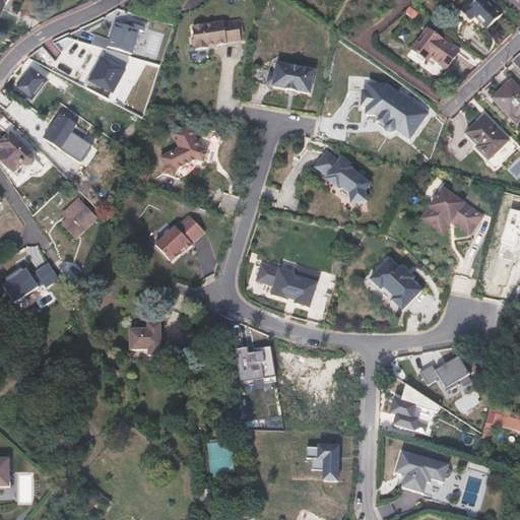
[(474,0),(472,2),(469,0),(461,8),(470,17),(474,13),(481,19),(486,15),(493,21),(501,14),(494,7),(496,6),(494,3),(490,0),(474,0)]
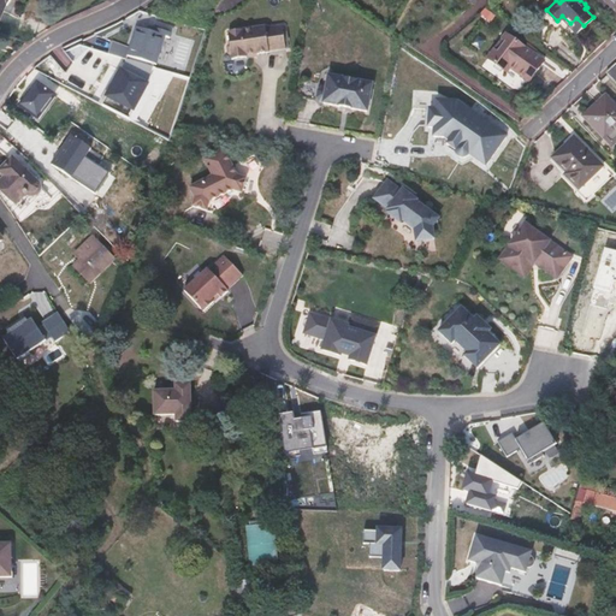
[(615,10),(615,0),(605,0),(615,11),(615,10)]
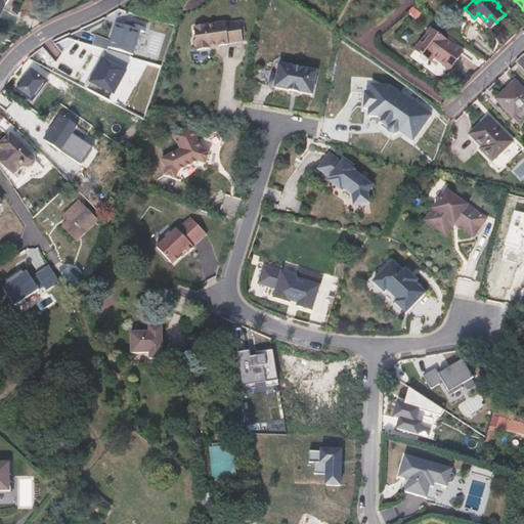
[(490,15),(485,19),(491,27),(496,22),(490,15)]
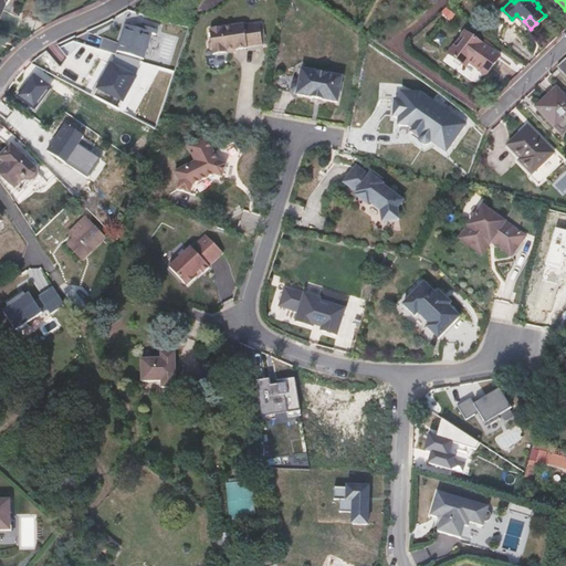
[(245,45),(261,43),(259,22),(243,24),(243,23),(209,28),(210,40),(208,42),(209,49),(211,51),(212,54),(226,52),(226,50),(234,49),(245,48),(245,45)]
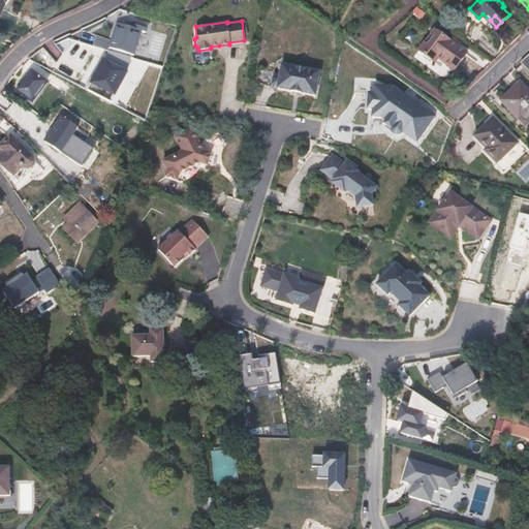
[(116,23),(110,48),(129,53),(131,54),(138,29),(141,30),(141,26),(131,23),(130,27),(116,23)]
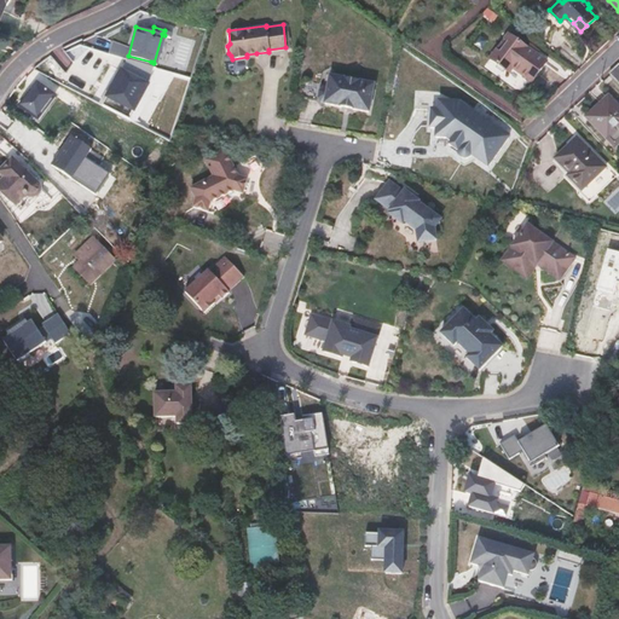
[(521,51),(525,47),(505,34),(489,59),(507,71),(510,67),(531,80),(544,61),(534,55),(532,52),(528,56),(521,51)]
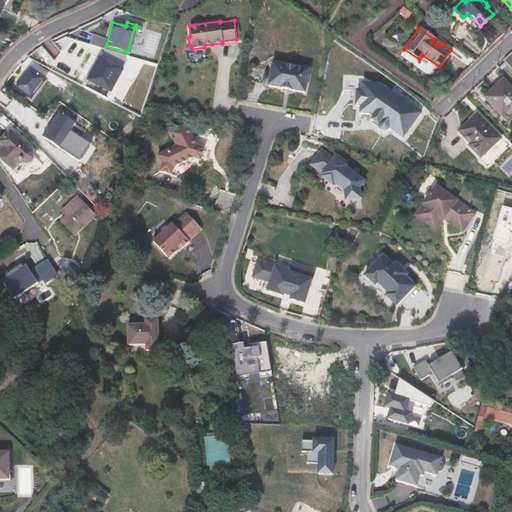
[(436,36),(434,39),(431,42),(437,46),(440,43),(442,45),(444,41),(436,36)]
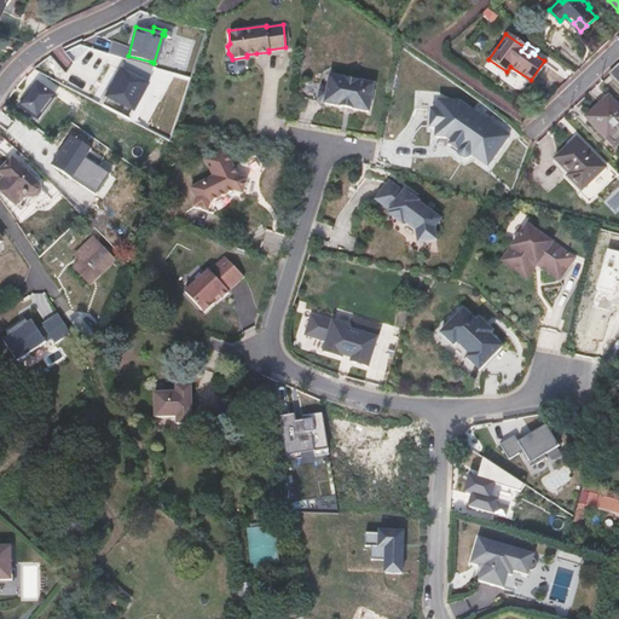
[(618,62),(608,70),(618,81),(618,62)]
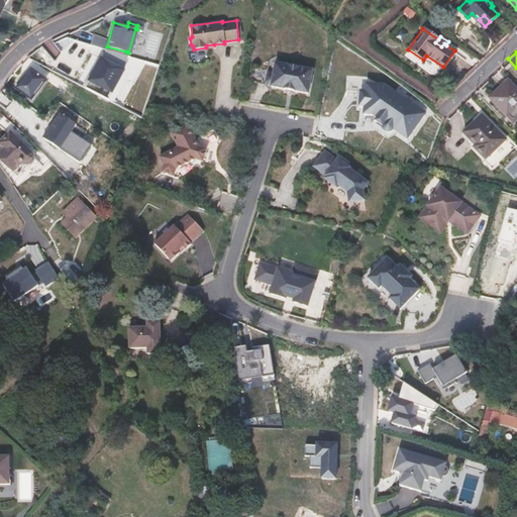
[(131,75),(104,61),(92,85),(119,99),(131,75)]
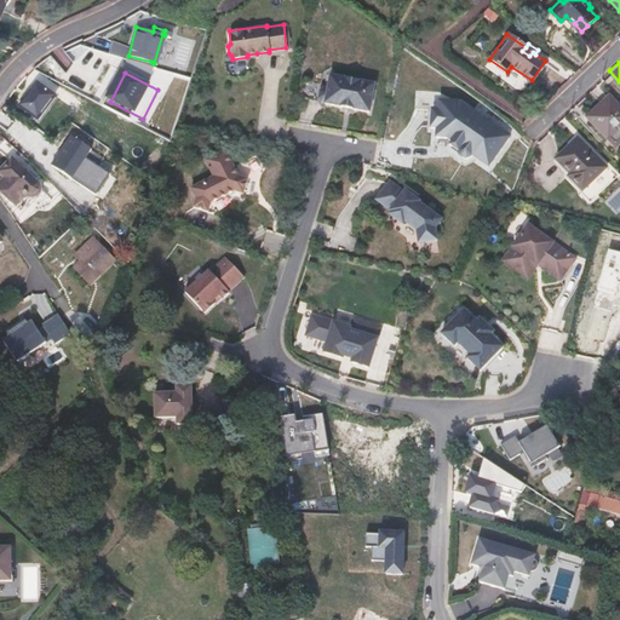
[(339,107),(339,108),(340,108),(351,110),(354,110),(368,113),(374,85),(359,81),(344,79),(329,75),(327,89),(322,89),(319,91),(317,98),(320,102),(325,103),(323,104),(339,107)]
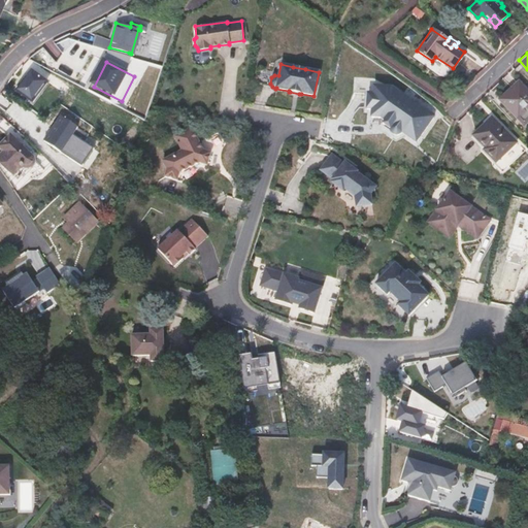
[(31,100),(45,81),(31,70),(17,89),(31,100)]
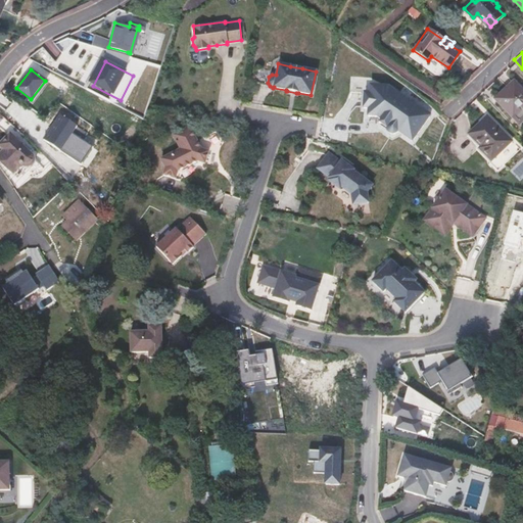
[(522,90),(514,80),(502,91),(505,94),(498,100),(517,120),(522,113),(522,90)]
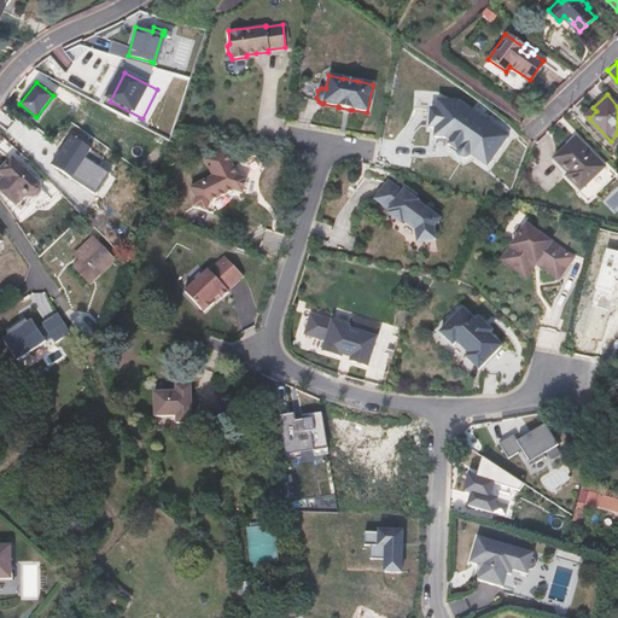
[(474,158),(491,170),(514,136),(459,99),(437,99),(436,111),(426,111),(427,130),(438,132),(438,141),(445,141),(471,161),(474,158)]
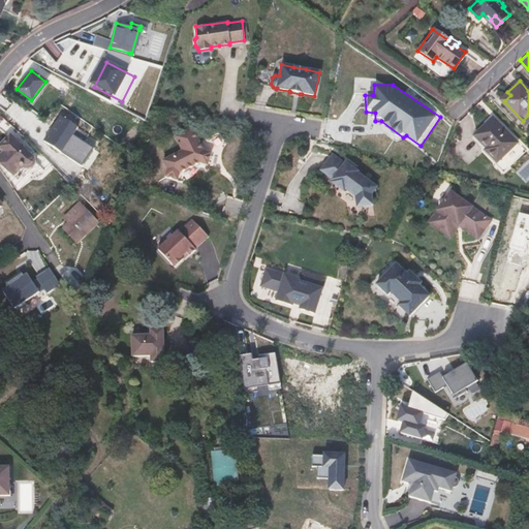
[(59,153),(81,122),(68,114),(64,120),(61,118),(43,142),(59,153)]
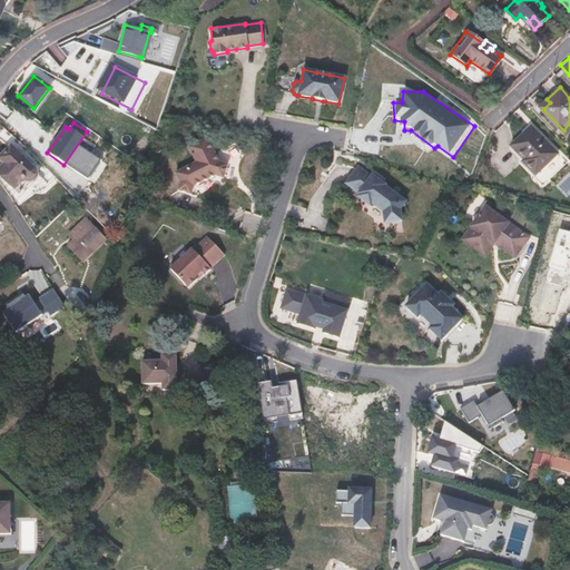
[(533,172),(556,151),(530,124),(509,143),(522,157),(521,159),(533,172)]
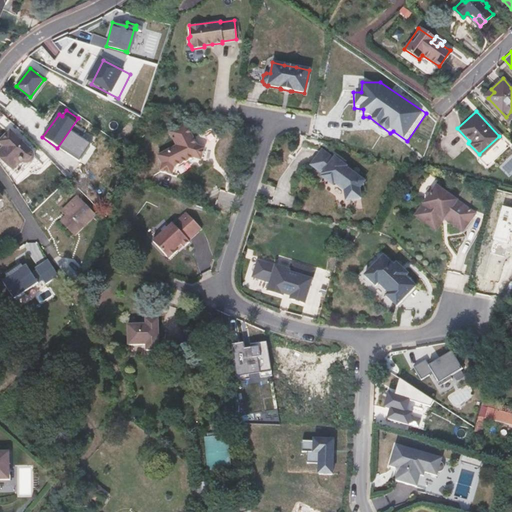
[(204,148),(196,146),(185,124),(169,132),(176,146),(157,156),(161,164),(159,171),(171,175),(173,168),(193,158),(200,160),(204,148)]
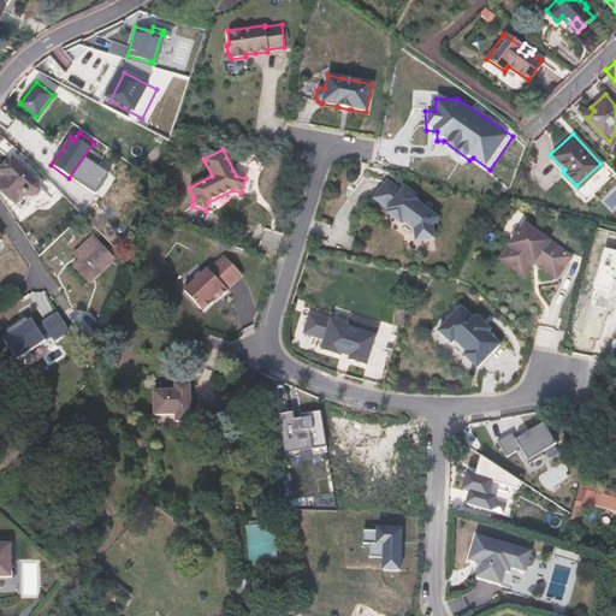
[(3,184),(19,206),(27,199),(31,201),(37,199),(40,195),(40,190),(37,188),(12,163),(0,175),(0,176),(5,182),(3,184)]
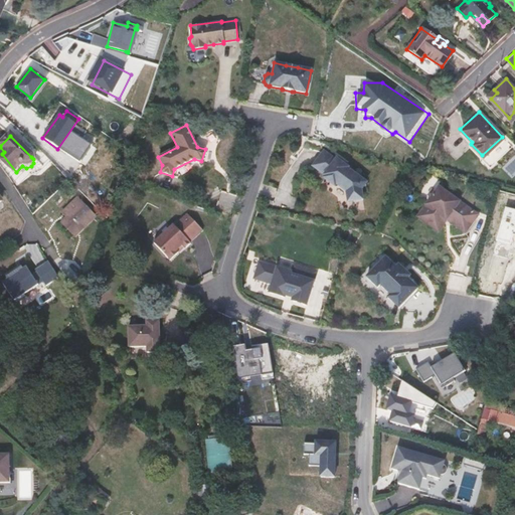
[(338,158),(326,150),(315,165),(328,173),(327,175),(349,192),(351,202),(367,200),(367,189),(372,182),(352,168),(354,165),(340,155),(338,158)]
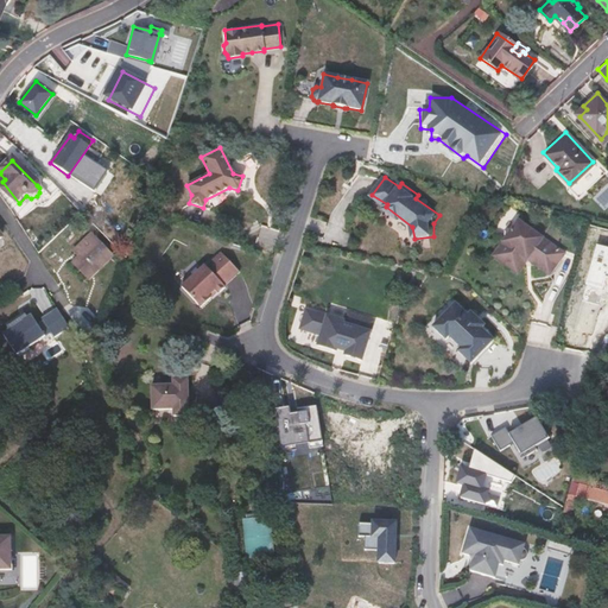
[(0,189),(16,206),(19,203),(2,182),(0,184),(0,189)]
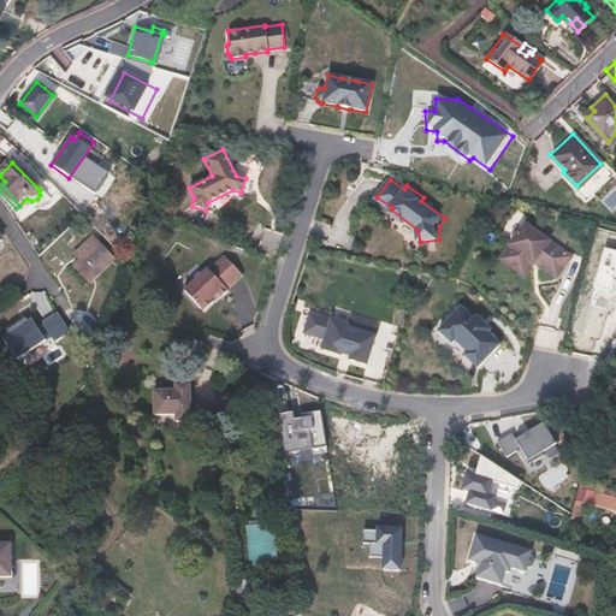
[(502,254),(521,268),(531,256),(534,256),(554,270),(566,254),(523,224),(502,254)]
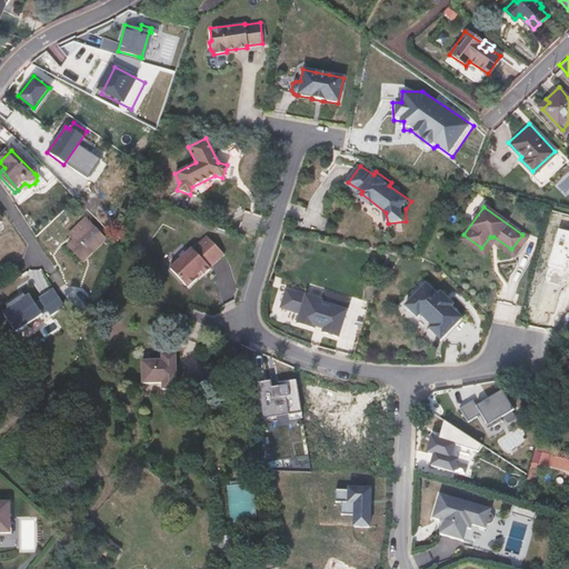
[(568,217),(557,215),(525,323),(560,329),(559,349),(568,349),(568,217)]
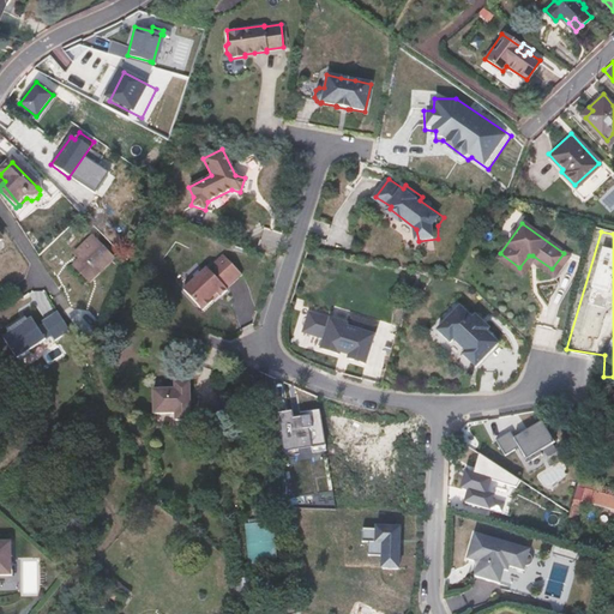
[(85,278),(110,254),(91,234),(73,251),(78,257),(71,264),(85,278)]
